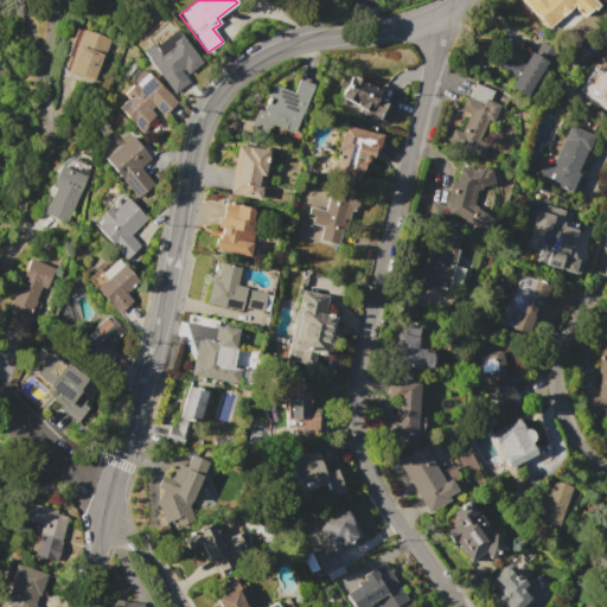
[(521,0),(576,0),(573,4),(569,0),(563,6),(567,10),(548,29),(521,0)]
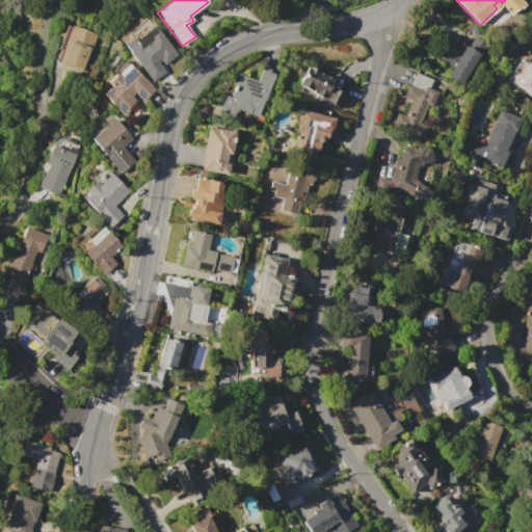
[(72,25),(97,34),(84,72),(58,63),(59,60),(57,59),(69,28),(71,29),(72,25)]
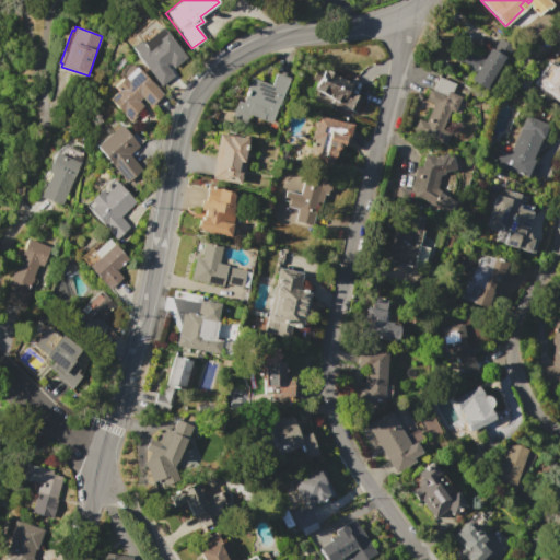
[(130,47),(140,41),(141,43),(161,27),(164,31),(165,30),(187,57),(173,68),(170,63),(166,67),(174,76),(161,85),(130,47)]
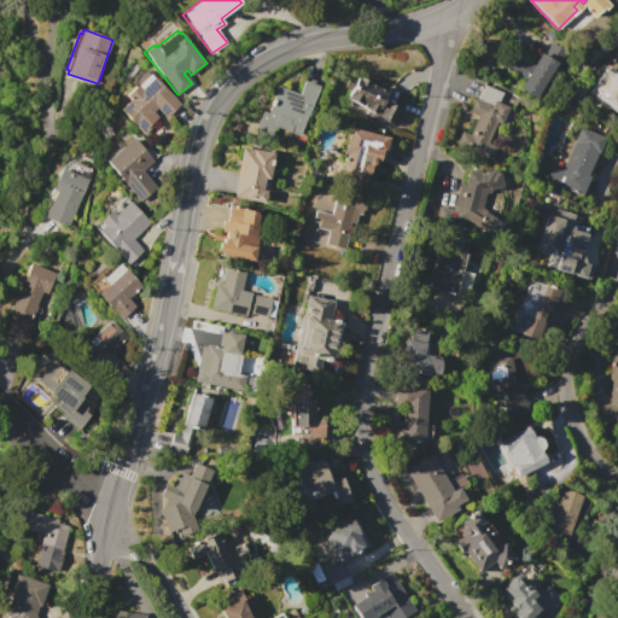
[(511,51),(532,64),(540,53),(543,56),(551,42),(566,51),(557,66),(555,66),(535,99),(518,89),(524,80),(502,66),(511,51)]
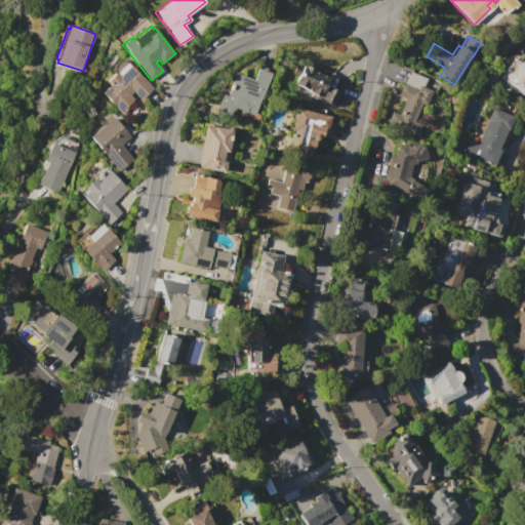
[(524,97),(498,78),(516,53),(524,59),(524,97)]
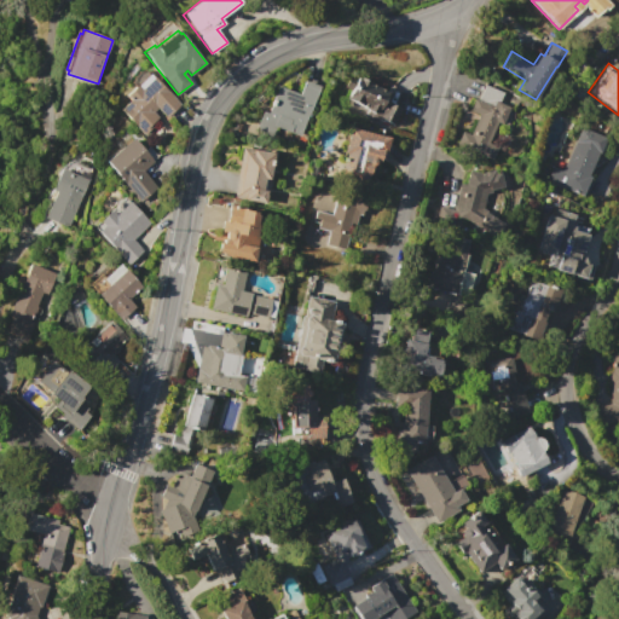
[(154,77),(179,104),(166,117),(157,108),(152,113),(157,117),(151,123),(154,125),(143,134),(119,109),(129,99),(125,96),(136,86),(140,90),(154,77)]
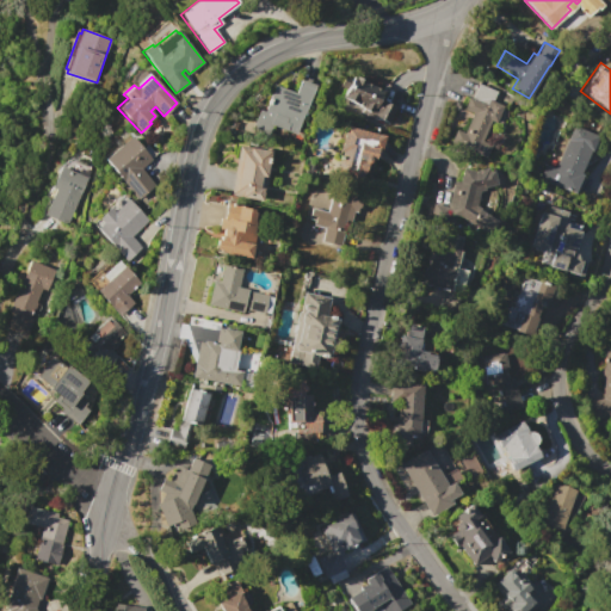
[(341,97),(345,90),(339,87),(341,80),(347,82),(350,76),(382,90),(378,99),(395,106),(388,124),(360,112),(364,106),(341,97)]
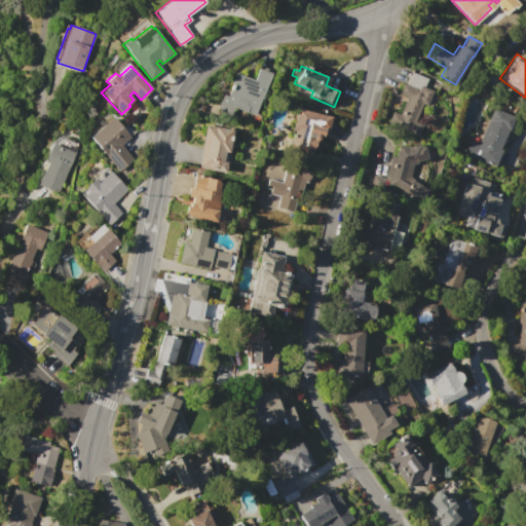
[(271,73),(255,115),(234,107),(232,113),(218,108),(223,95),(227,97),(236,73),(254,79),(258,68),(271,73)]
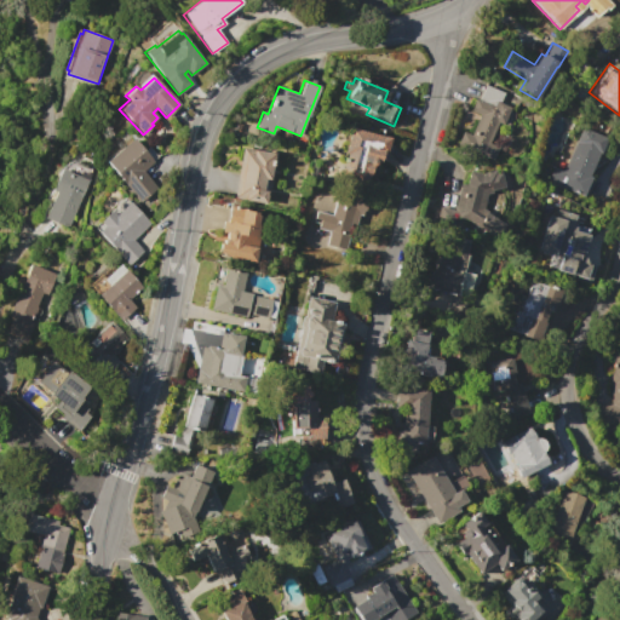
[(484,85),(504,92),(499,104),(509,108),(503,125),(499,124),(491,144),(499,148),(493,161),(455,147),(463,131),(471,135),(478,115),(470,112),(475,98),(478,99),(484,85)]
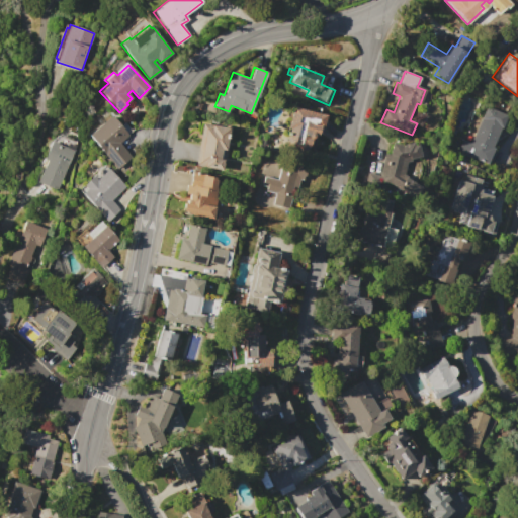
[(293,106),(318,113),(319,111),(327,114),(323,126),(321,125),(312,157),(290,152),(290,150),(283,144),(293,106)]
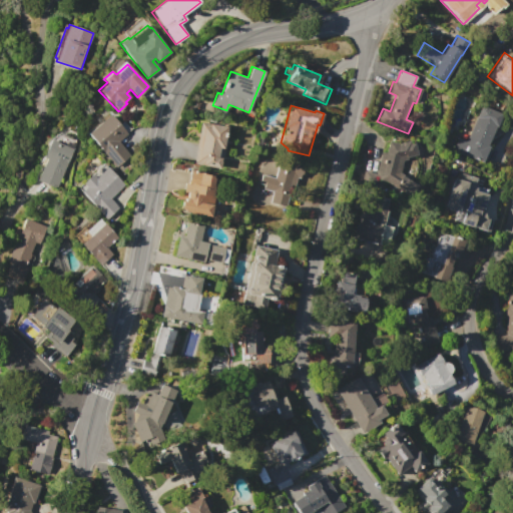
[(481,105),(502,113),(496,127),(495,126),(487,145),(489,146),(482,163),(453,151),(458,137),(466,141),(481,105)]
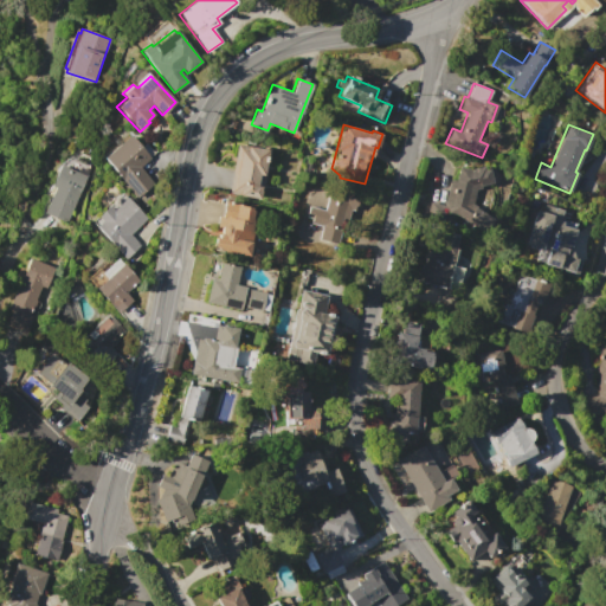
[(130,134),(141,147),(146,143),(154,154),(140,166),(153,184),(136,198),(102,158),(118,143),(130,134)]
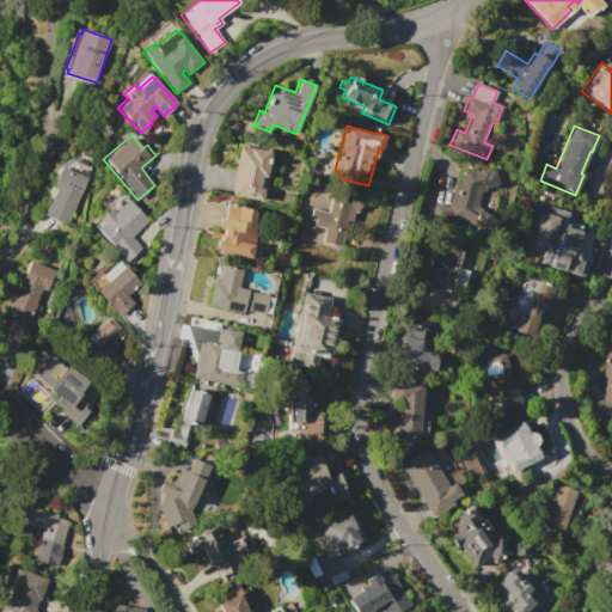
[(238,146),(243,146),(242,152),(248,153),(249,147),(270,151),(265,177),(262,176),(259,188),(263,189),(261,200),(230,195),(238,146)]
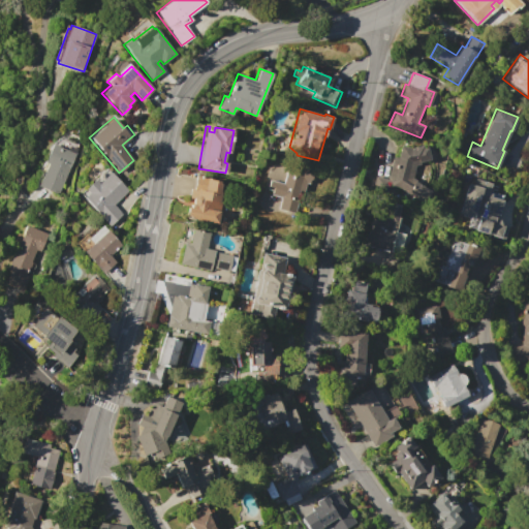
[(38,186),(48,163),(44,161),(52,144),(75,153),(58,194),(38,186)]
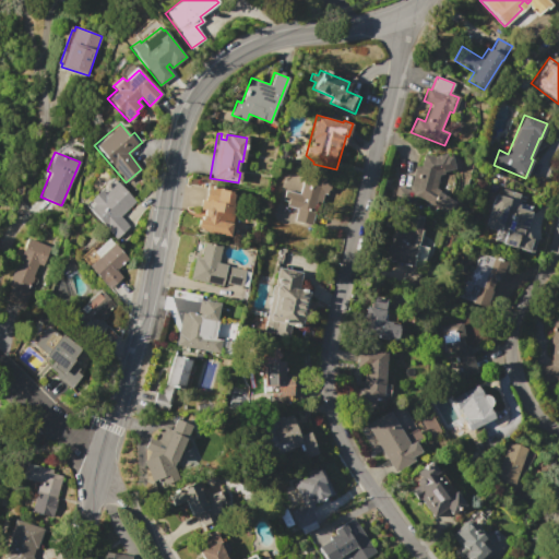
[(424,153),(433,156),(445,153),(447,156),(451,155),(454,168),(444,170),(444,174),(439,175),(436,188),(439,190),(439,192),(449,198),(441,212),(415,193),(424,153)]
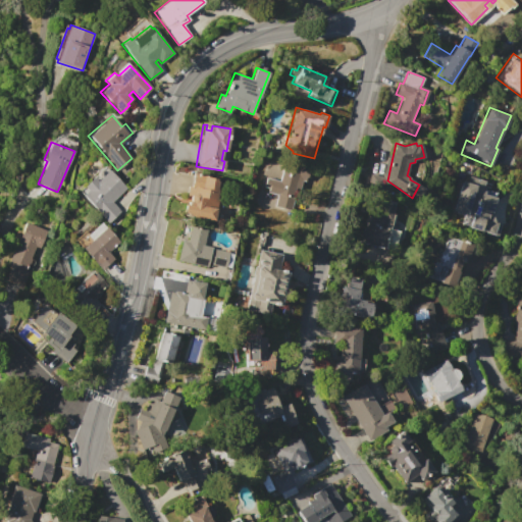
[(283,163),(309,168),(306,181),(298,179),(291,210),(273,206),(276,194),(267,192),(268,188),(263,187),(265,178),(279,181),(283,163)]
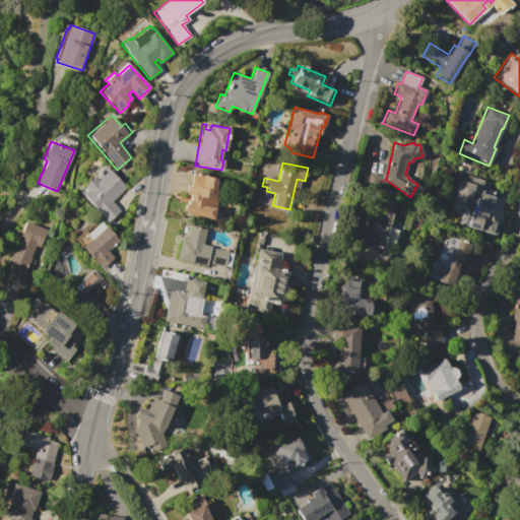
[(78,191),(92,177),(93,177),(105,166),(125,188),(112,201),(120,210),(108,222),(78,191)]
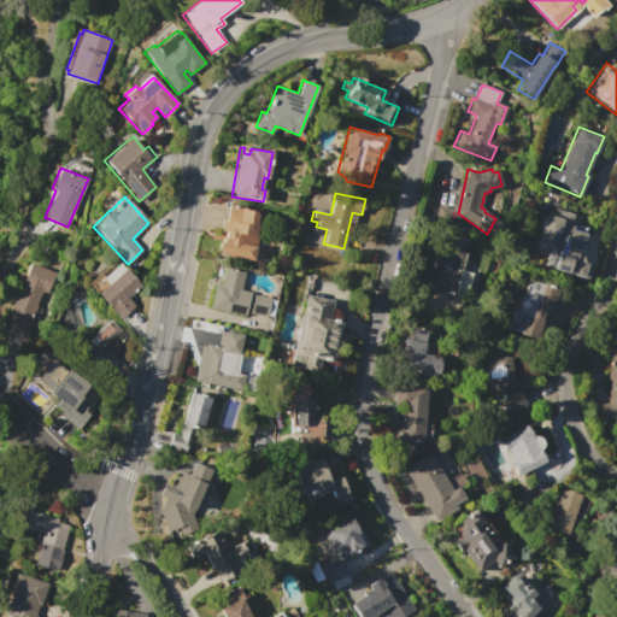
[(228,205),(256,210),(254,213),(257,215),(254,223),(257,224),(254,234),(258,235),(253,262),(215,253),(217,241),(222,242),(222,238),(224,238),(224,236),(223,235),(223,234),(224,233),(224,231),(219,230),(222,221),(224,221),(228,205)]
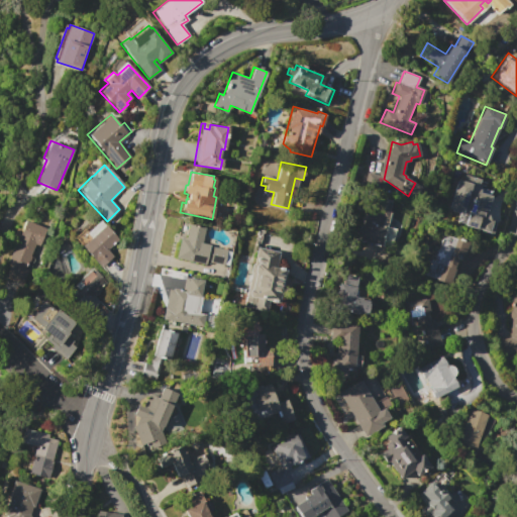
[(456,180),(446,209),(467,216),(462,228),(479,233),(491,197),(480,192),(481,190),(478,189),(481,180),(473,177),(473,178),(464,175),(462,181),(456,180)]
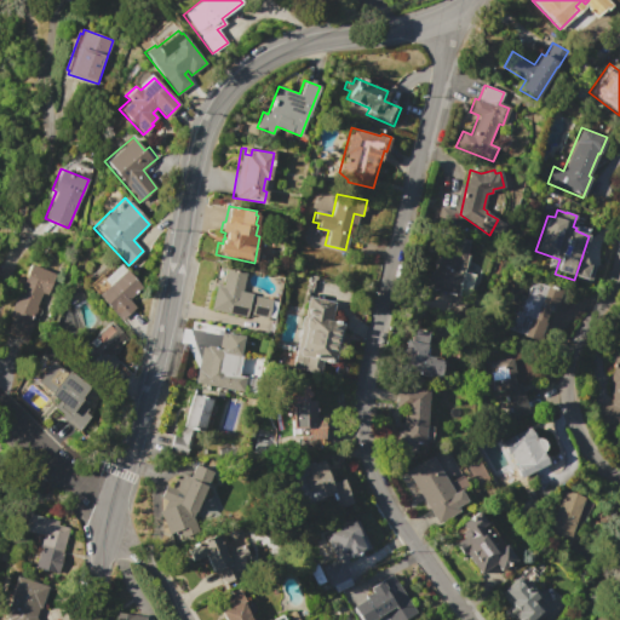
[(469,240),(465,259),(460,258),(457,273),(460,274),(455,294),(426,288),(430,271),(434,273),(438,252),(435,251),(438,233),(469,240)]
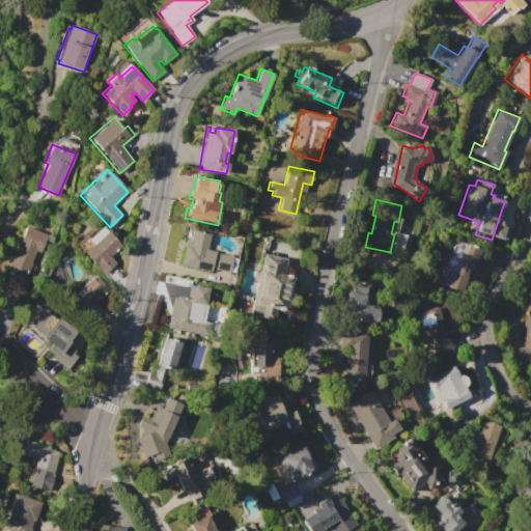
[(27,225),(48,233),(42,252),(36,251),(26,277),(31,279),(26,294),(3,285),(20,242),(21,242),(27,225)]
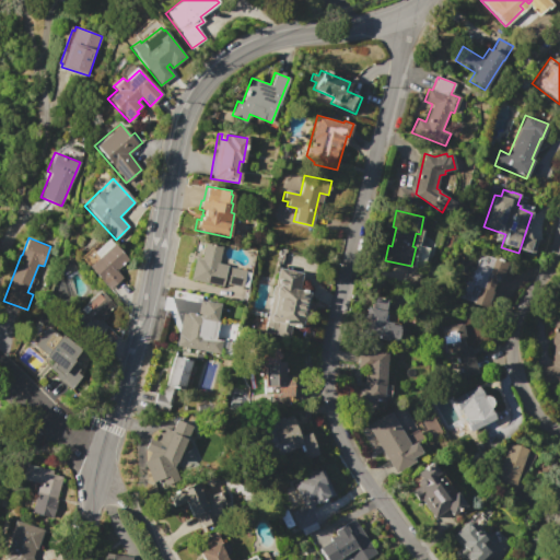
[(108,238),(128,259),(115,270),(121,278),(108,290),(85,264),(95,255),(93,253),(108,238)]
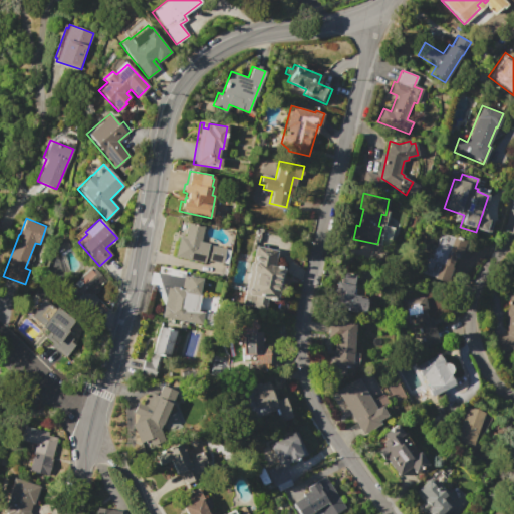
[(188,223),(203,226),(200,241),(209,243),(205,262),(175,256),(179,236),(185,237),(188,223)]
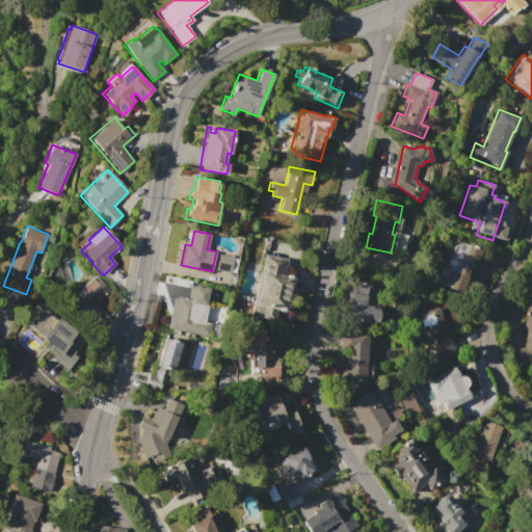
[(470,245),(482,249),(467,293),(450,288),(455,273),(459,274),(470,245)]
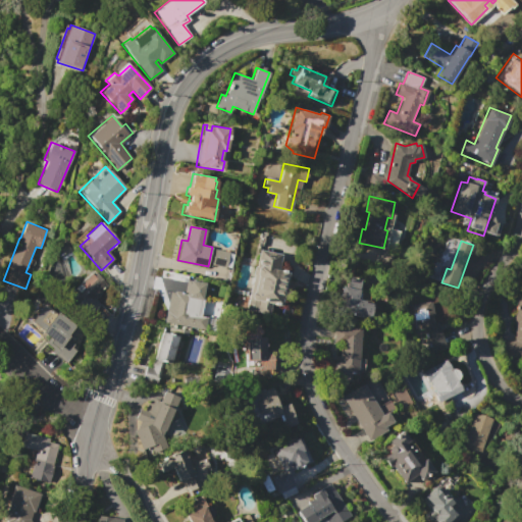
[(223,266),(226,251),(212,249),(210,264),(223,266)]
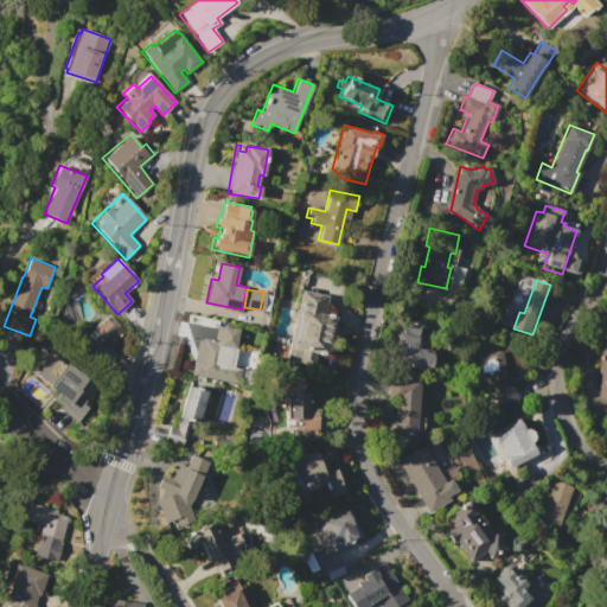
[(286,360),(301,291),(327,296),(324,313),(334,317),(323,369),(286,360)]
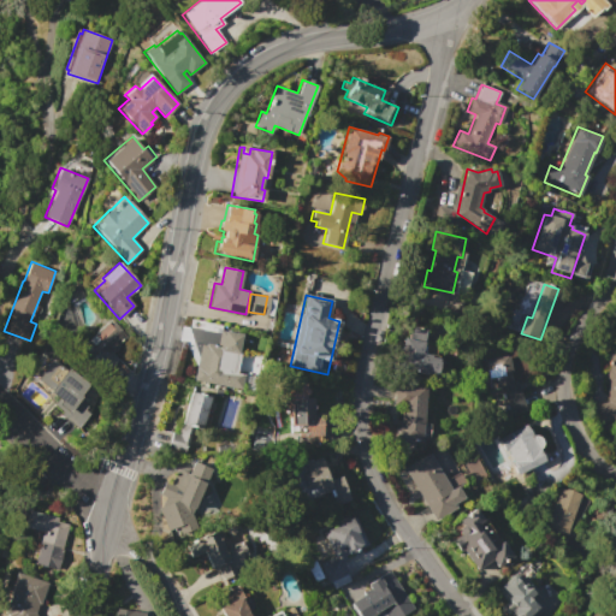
[(87,341),(107,323),(110,326),(113,323),(124,333),(111,345),(105,337),(94,348),(87,341)]
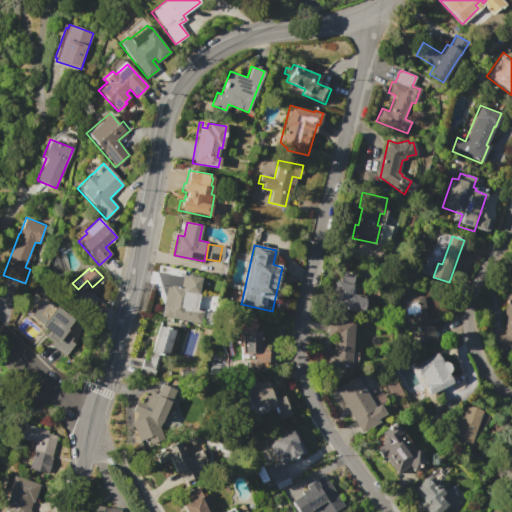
[(342,272),(354,275),(349,293),(357,295),(357,296),(365,298),(361,313),(329,304),(335,281),(339,282),(342,272)]
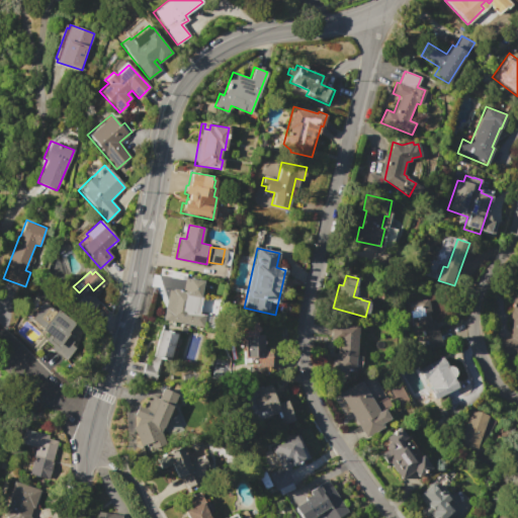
[(168,288),(172,289),(172,288),(182,289),(184,277),(204,281),(198,314),(204,315),(202,328),(162,321),(168,288)]
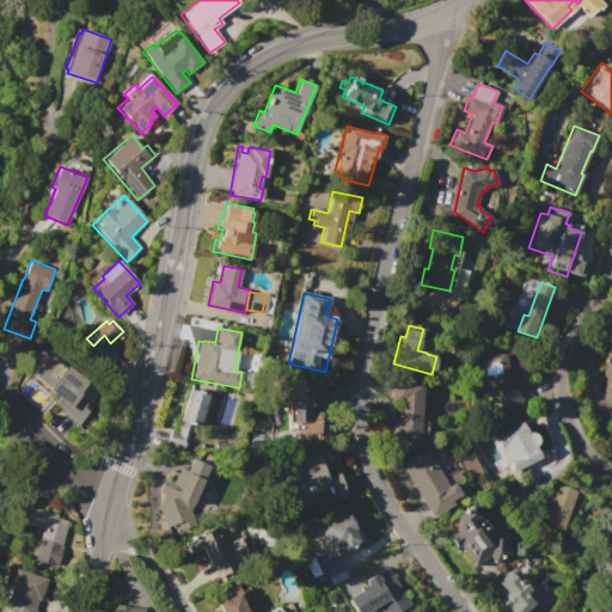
[(606,349),(611,349),(611,415),(605,418),(598,422),(593,403),(605,398),(606,349)]
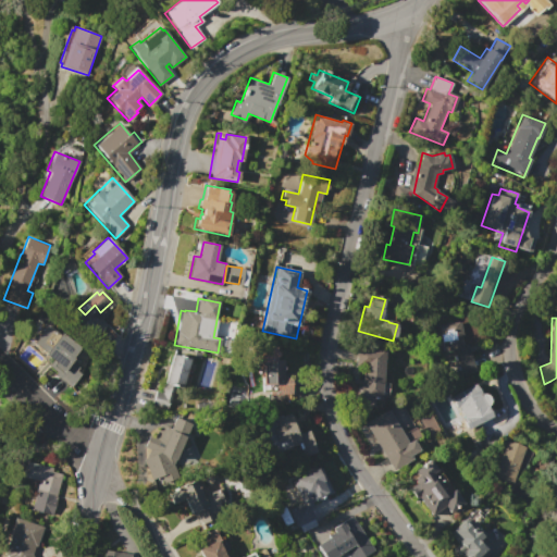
[(438,325),(461,322),(463,335),(461,336),(461,339),(462,339),(463,345),(462,345),(462,347),(468,345),(477,372),(460,376),(453,353),(440,354),(438,342),(443,342),(442,336),(440,336),(438,325)]
